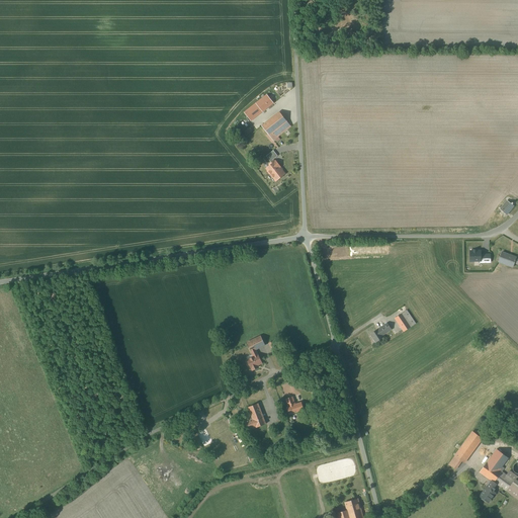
[(273,103),(267,96),(235,121),(241,128),(273,103)]
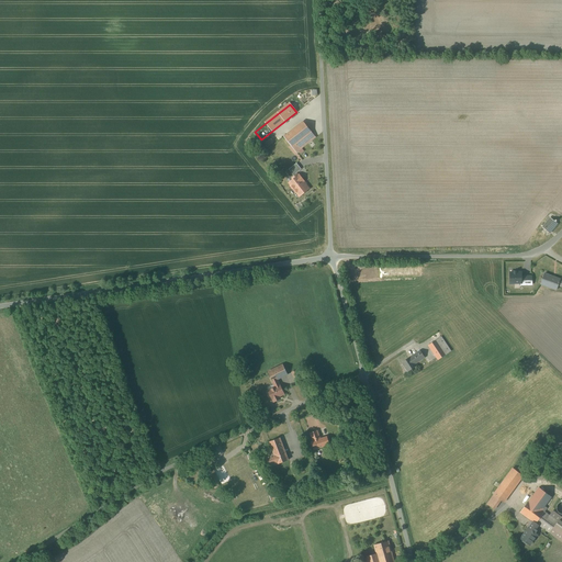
[(290,170),(295,177),(298,175),(296,173),(302,170),(289,154),(291,153),(293,155),(316,137),(304,122),(269,149),(287,172),(290,170)]
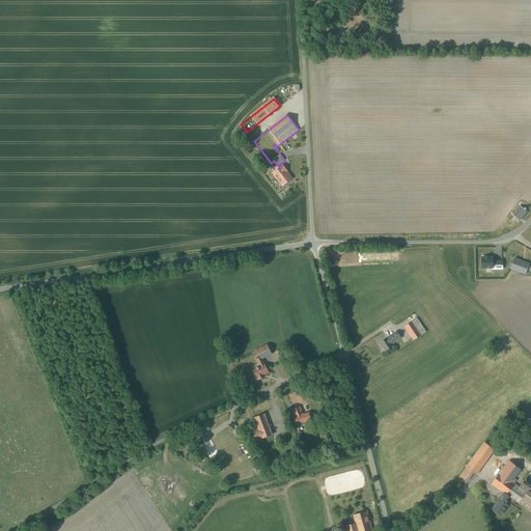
[(281,165),(279,167),(277,169),(277,170),(274,173),(275,174),(275,176),(277,178),(278,178),(283,186),(292,178),(286,172),(287,171),(283,166),(282,166),(281,165)]
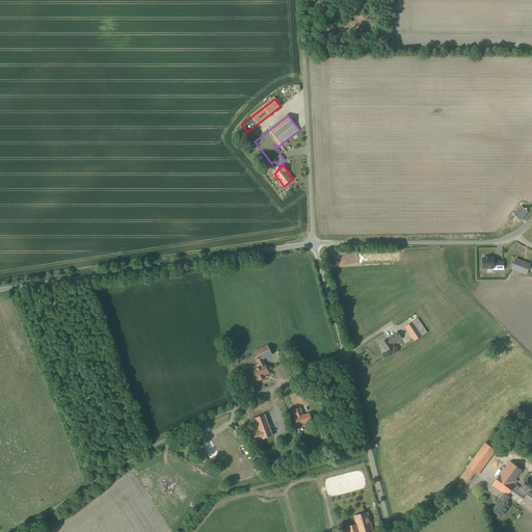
[(528,212),(522,207),(514,215),(521,220),(528,212)]
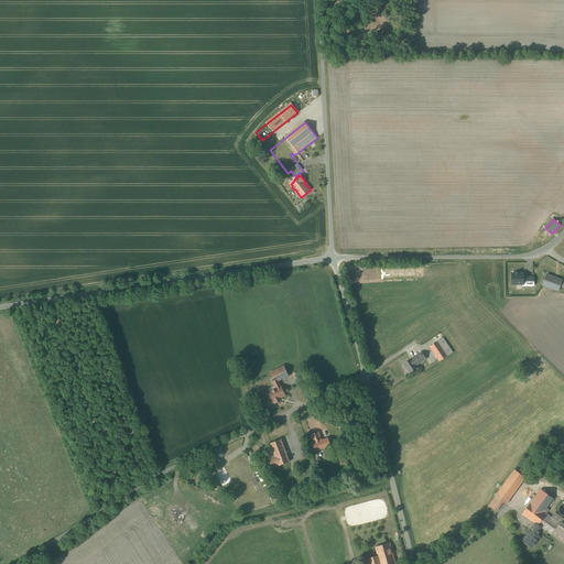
[(523,284),(523,273),(519,273),(519,272),(516,272),(516,273),(512,273),(512,284),(523,284)]
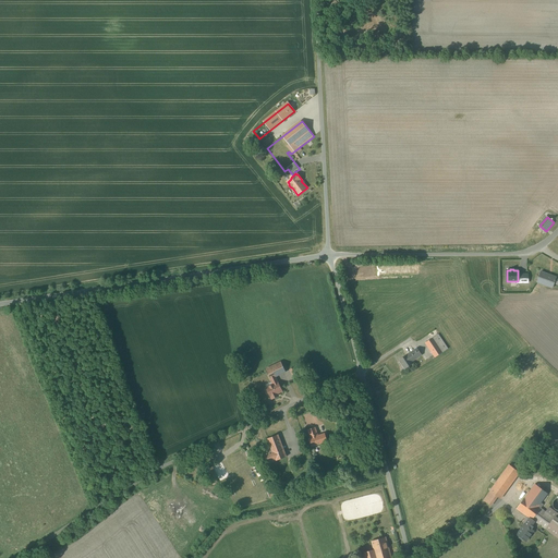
[(553,288),(555,283),(557,278),(541,271),(537,282),(553,288)]
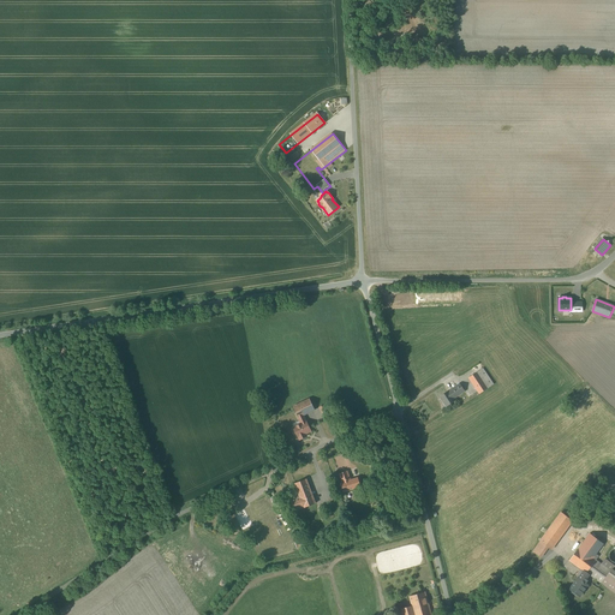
[(483,369),(469,378),(481,394),(494,384),(483,369)]
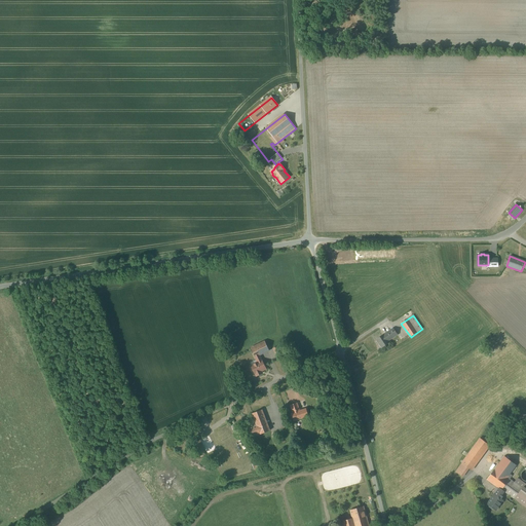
[(393,329),(387,333),(391,339),(398,335),(393,329)]
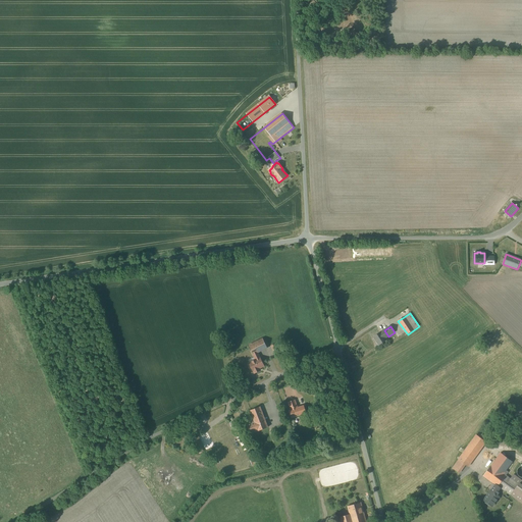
[(385,338),(388,336),(384,330),(374,337),(379,345),(386,341),(385,338)]
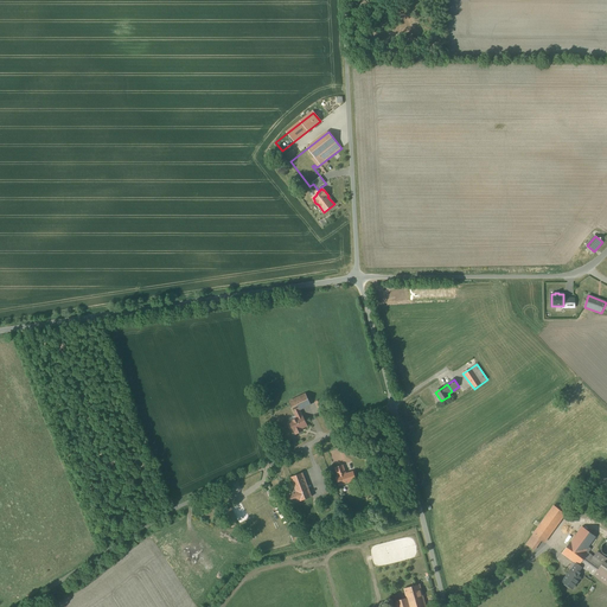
[(295,413),(299,410),(311,404),(306,394),(291,402),(295,413)]
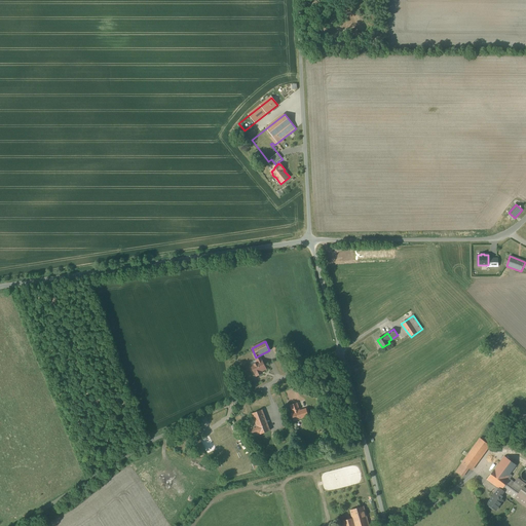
[(259,355),(256,358),(259,363),(256,364),(255,366),(253,368),(257,376),(261,374),(261,373),(262,371),(266,369),(259,355)]
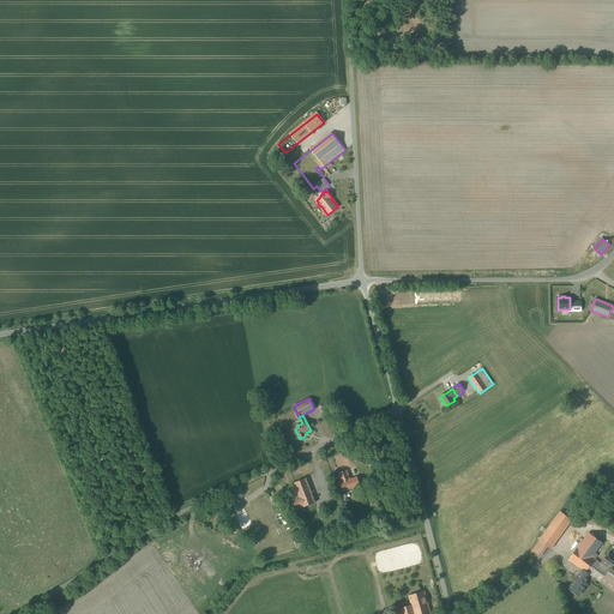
[(345,469),(337,471),(341,481),(337,482),(341,493),(360,487),(356,477),(349,479),(345,469)]
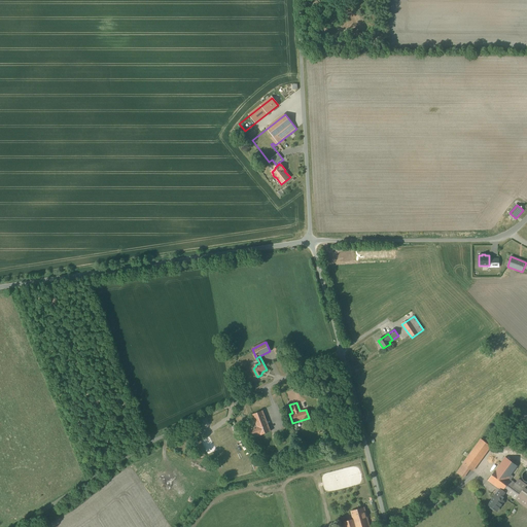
[(264,410),(252,413),(256,426),(248,429),(250,437),(271,430),(264,410)]
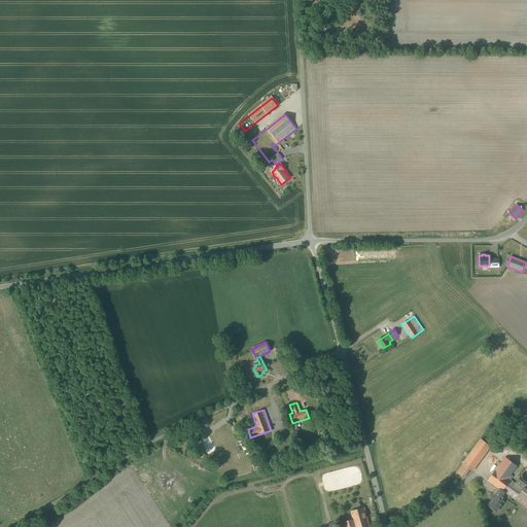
[(501,429),(493,423),(490,426),(498,432),(501,429)]
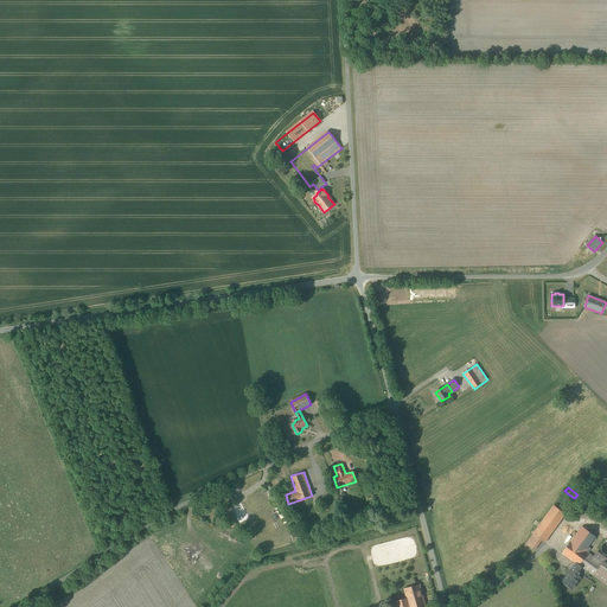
[(553,505),(523,544),(531,551),(538,541),(543,544),(566,515),(553,505)]
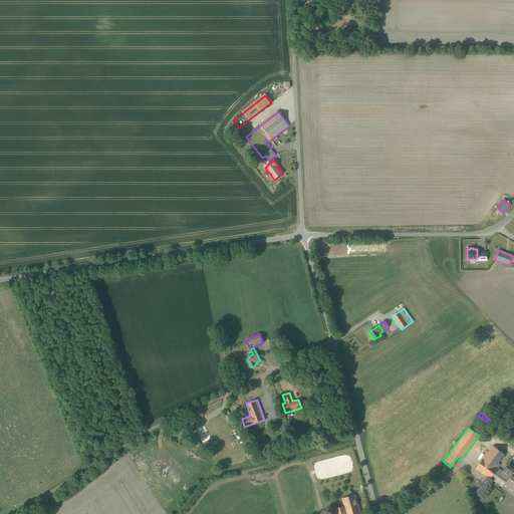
[(200,437),(195,429),(190,432),(196,444),(200,442),(197,438),(200,437)]
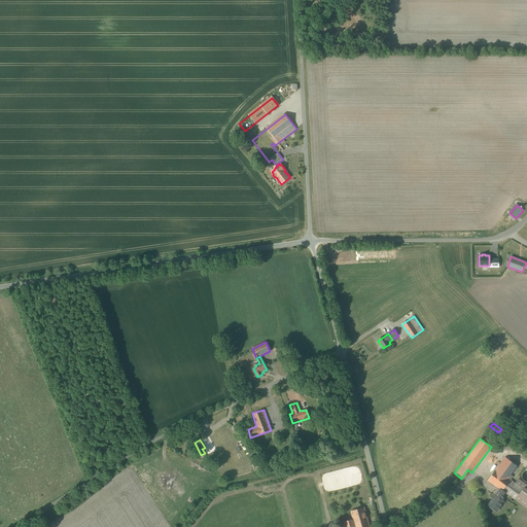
[(293,447),(281,452),(283,457),(295,452),(293,447)]
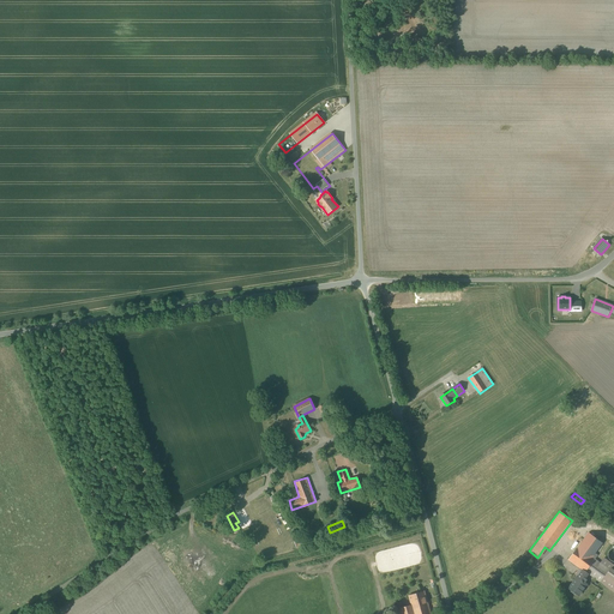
[(583,571),(578,578),(583,582),(589,575),(587,572),(613,591),(613,565),(605,559),(601,564),(595,559),(597,557),(595,554),(603,543),(589,533),(569,560),(583,571)]
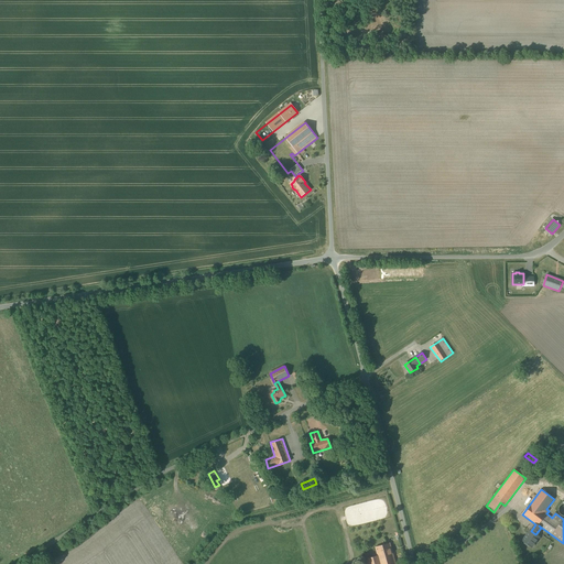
[(540,537),(535,534),(531,531),(531,530),(523,541),(532,548),(540,537)]
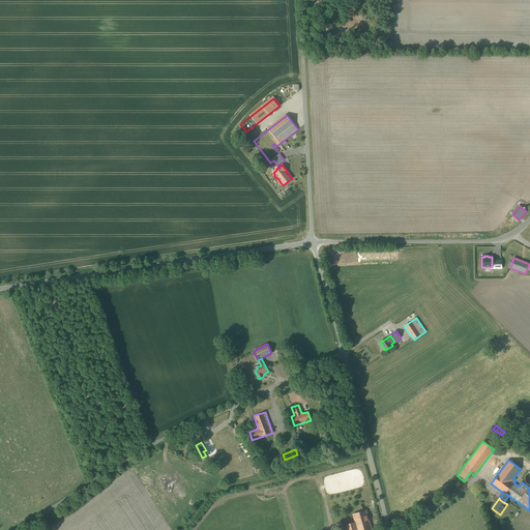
[(354,514),(355,522),(357,529),(372,529),(366,510),(354,514)]
